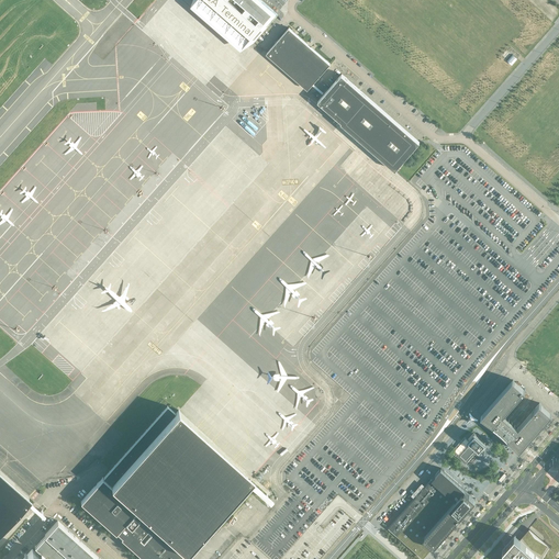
[(198,0),(237,34),(249,45),(263,30),(274,17),(255,0),(198,0)]
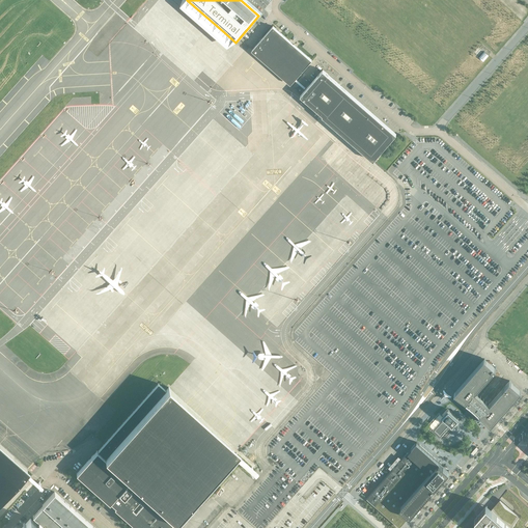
[(298,98),(306,89),(295,79),(309,63),(270,29),(249,53),(287,87),(286,88),(298,98)]
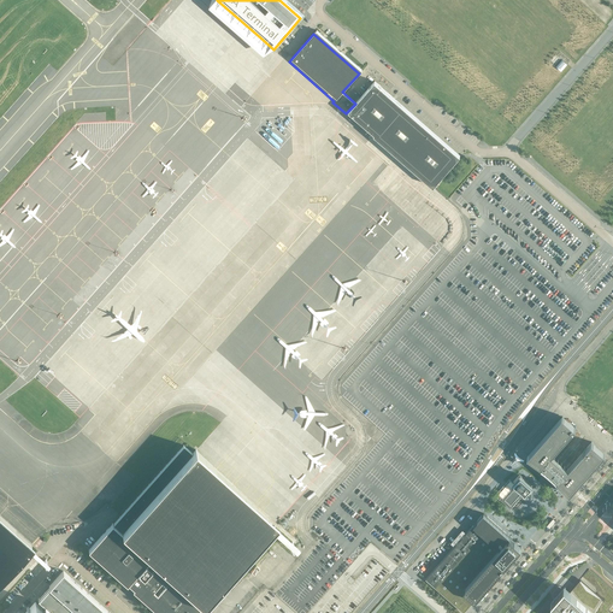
[(371,139),(430,189),(437,181),(438,180),(457,159),(455,158),(430,136),(428,134),(371,84),(355,104),(346,113),(346,115),(371,137),(371,139)]
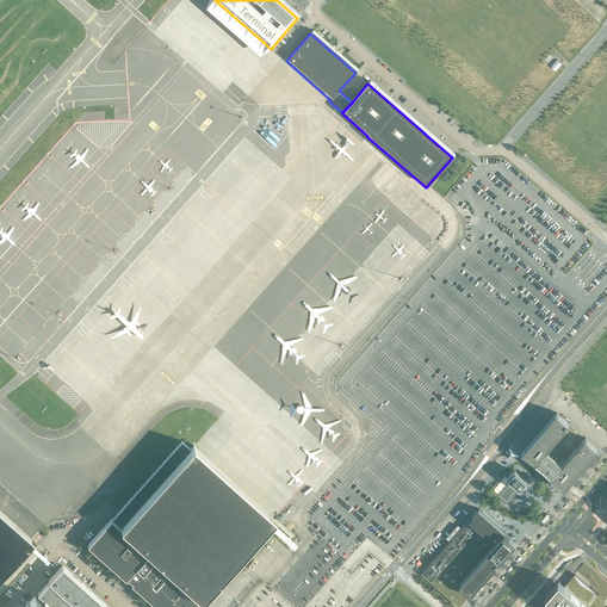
[(567,427),(553,416),(520,454),(561,490),(573,477),(594,452),(582,441),(558,469),(543,453),(567,427)]
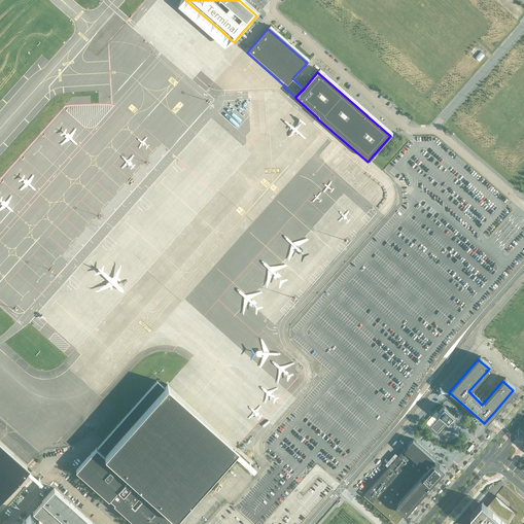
[(172,520),(203,486),(234,449),(165,387),(162,390),(154,383),(103,440),(94,451),(93,450),(83,460),(73,473),(105,501),(104,502),(105,504),(105,505),(105,507),(106,507),(107,508),(108,508),(110,508),(111,508),(130,523),(166,523),(170,519),(172,521),(172,520)]
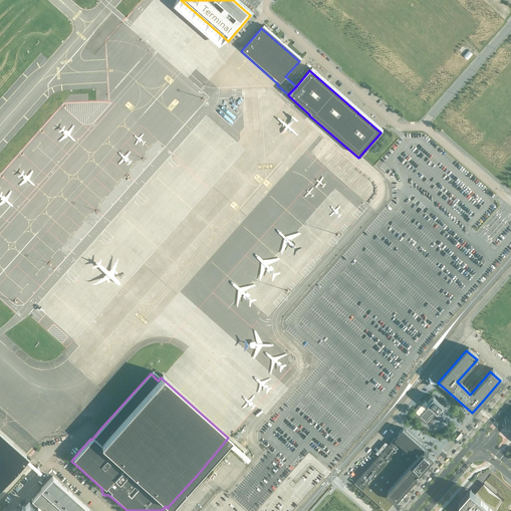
[(436,414),(437,414),(439,416),(440,415),(440,416),(442,414),(441,414),(441,413),(440,412),(439,411),(438,412),(437,411),(440,407),(431,399),(426,405),(428,408),(418,420),(423,425),(434,412),(435,413),(436,412),(437,413),(436,414)]
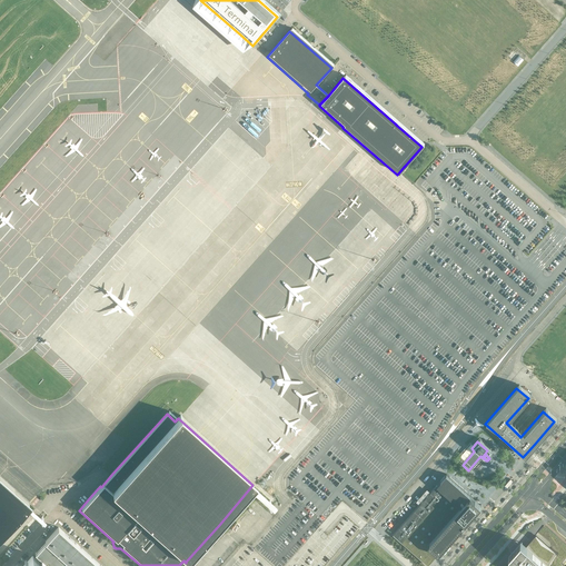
[(436,485),(428,495),(427,495),(416,507),(415,509),(390,537),(421,565),(428,565),(477,509),(478,508),(477,507),(475,505),(476,503),(472,503),(453,485),(444,477),(442,479),(436,485)]
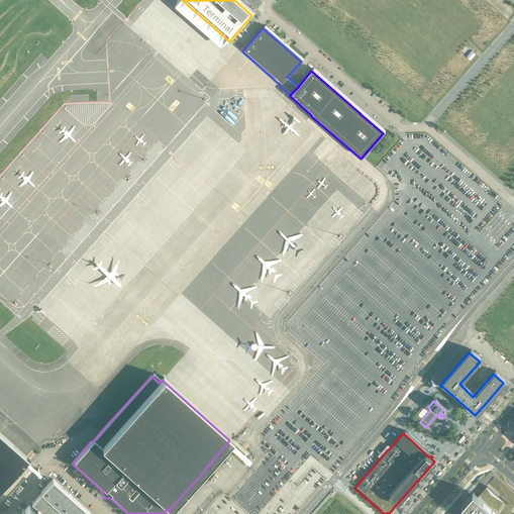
[(22,456),(5,440),(0,435),(0,488),(15,472),(18,468),(20,466),(23,461),(25,459),(26,458),(25,458),(22,456)]
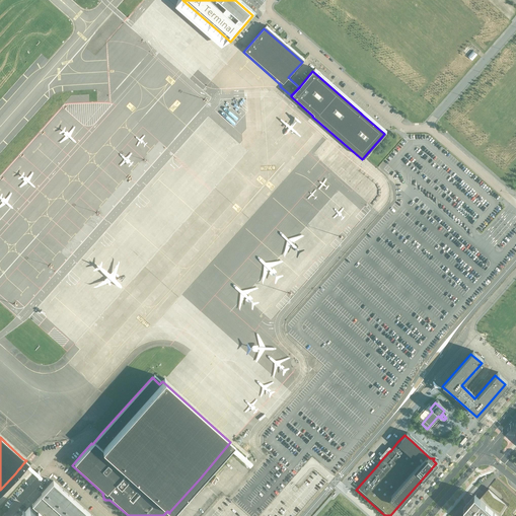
[(208,485),(217,493),(230,477),(221,469),(208,485)]
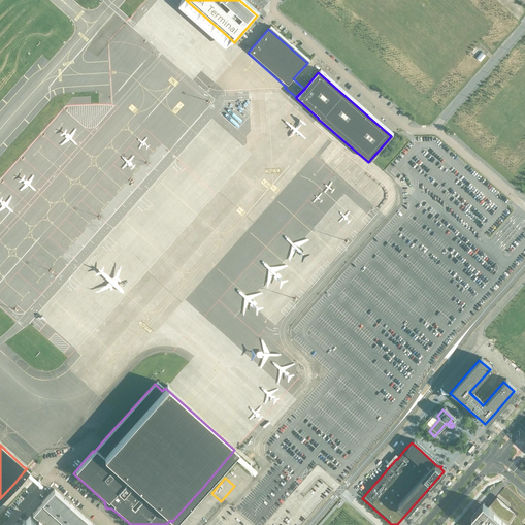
[(519,524),(524,517),(524,511),(501,491),(495,498),(486,509),(480,504),(474,511),(469,517),(474,522),(472,524),(519,524)]
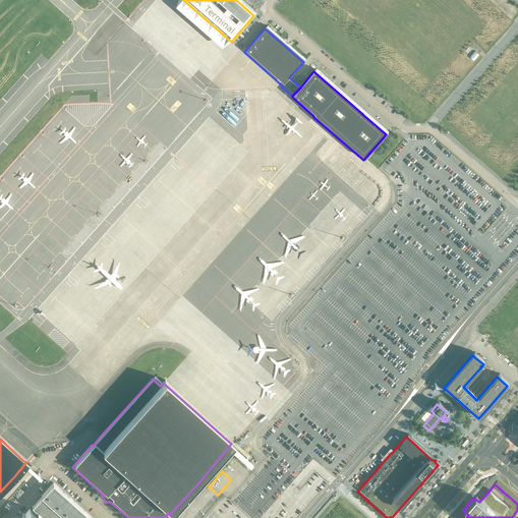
[(87,517),(81,513),(51,485),(39,499),(31,508),(30,509),(35,514),(33,516),(26,511),(21,516),(20,517),(87,517)]
